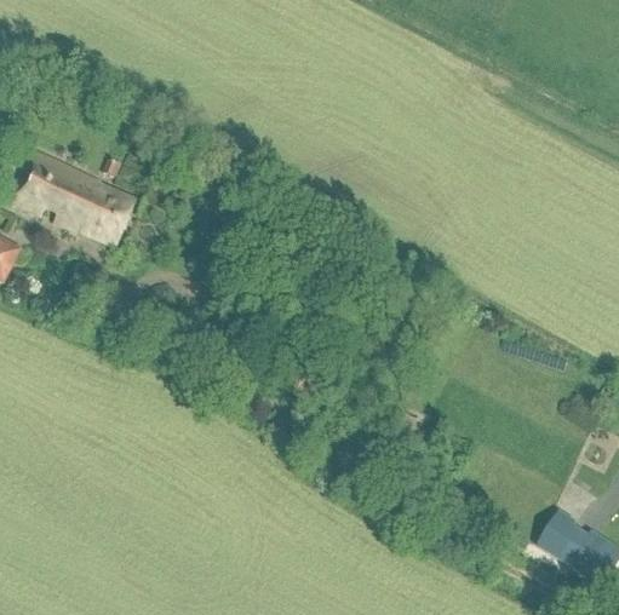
[(9,196),(40,212),(46,205),(58,212),(53,222),(79,234),(80,233),(114,249),(136,202),(101,185),(103,179),(32,147),(23,165),(32,171),(27,180),(17,178),(9,196)]
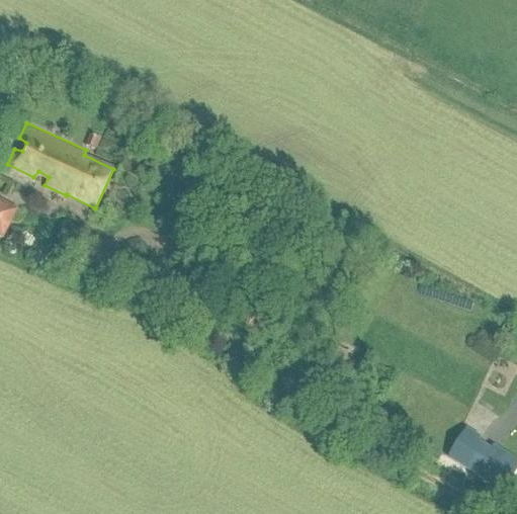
[(87,142),(98,147),(102,138),(91,133),(87,142)]
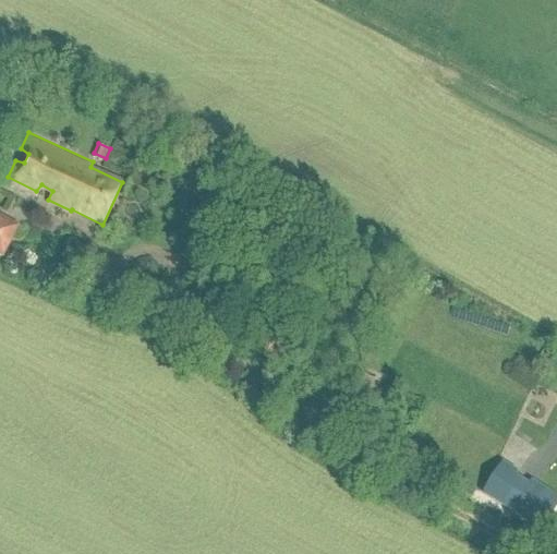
[(0,214),(0,254),(3,257),(20,225),(0,214)]
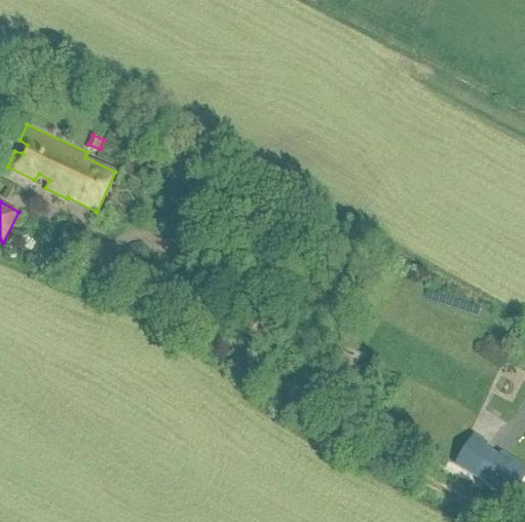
[(516,442),(524,427),(524,423),(518,419),(508,437),(516,442)]
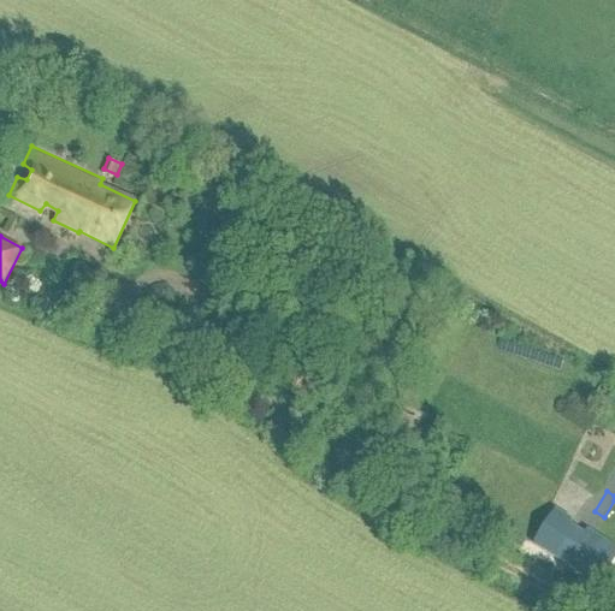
[(565,529),(548,556),(579,577),(596,552),(565,529)]
